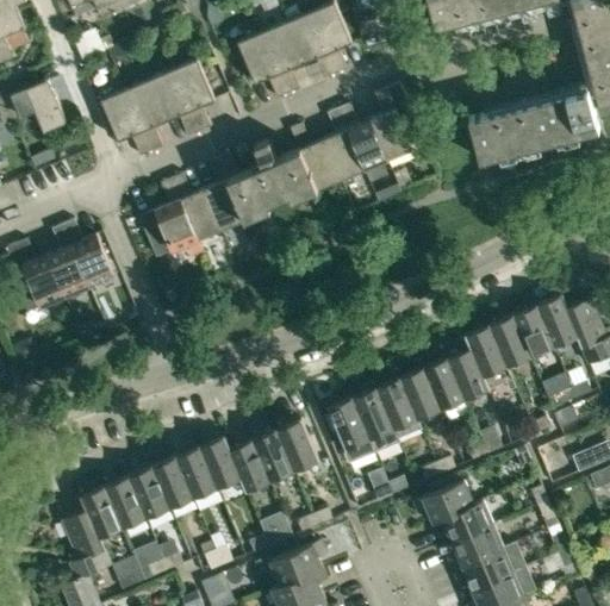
[(0,0),(0,11),(17,6),(27,1),(26,0),(0,0)]
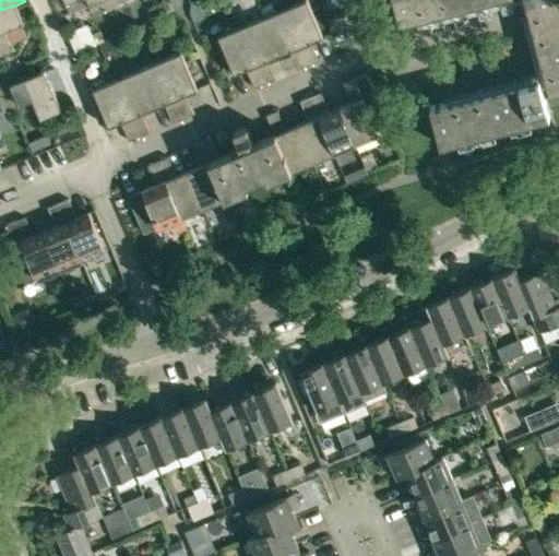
[(108,0),(62,0),(66,7),(82,0),(85,0),(94,19),(114,11),(108,0)]
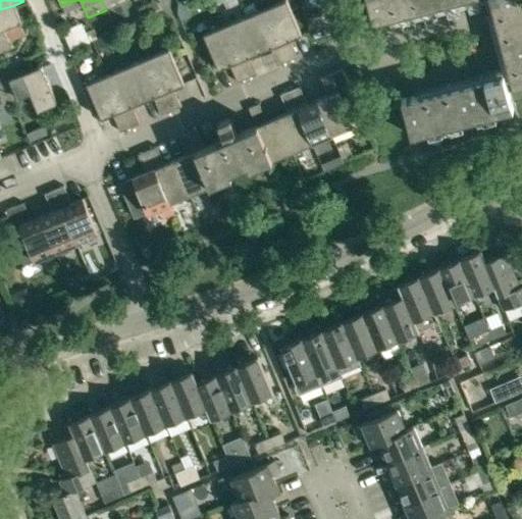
[(101,0),(106,10),(125,2),(123,0),(101,0)]
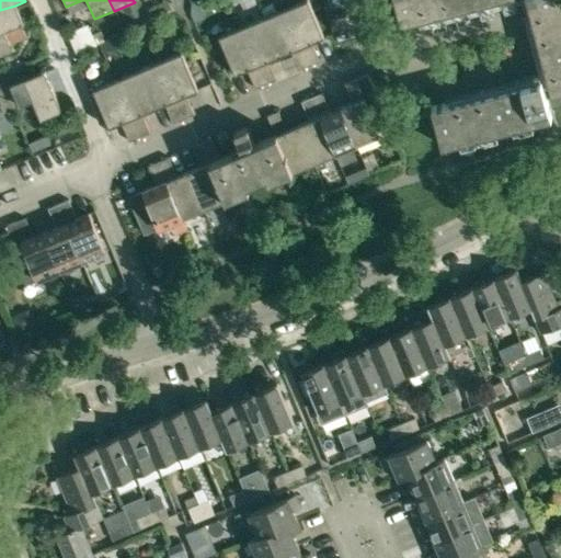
[(391,0),(400,31),(519,0),(391,0)]
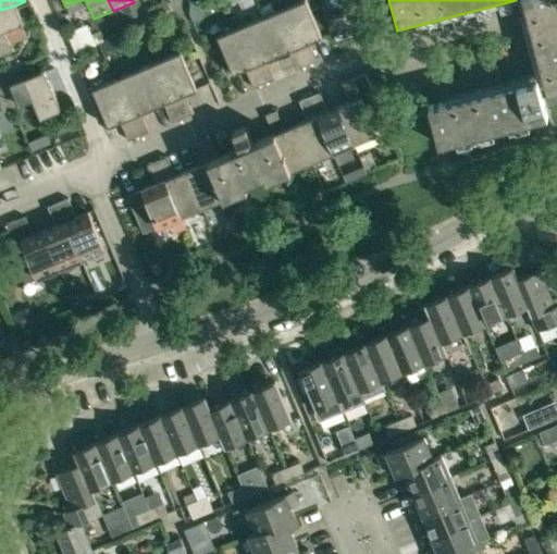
[(556,0),(520,0),(548,106),(556,102),(556,0)]
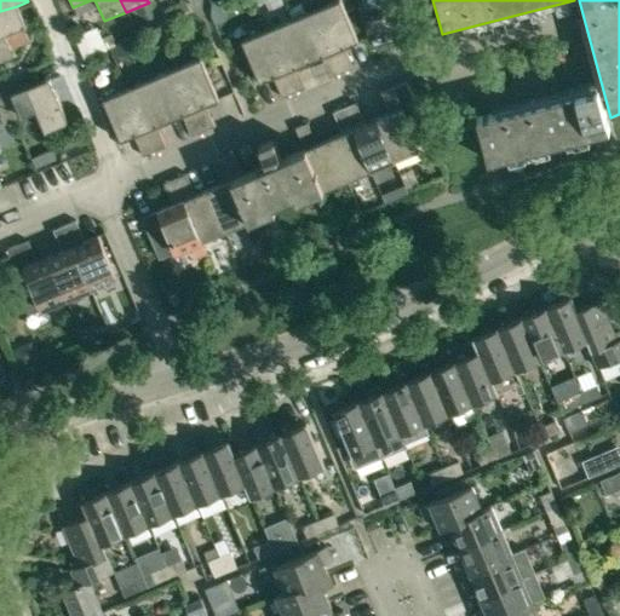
[(340,3),(315,12),(342,76),(352,72),(344,50),(357,45),(340,3)]
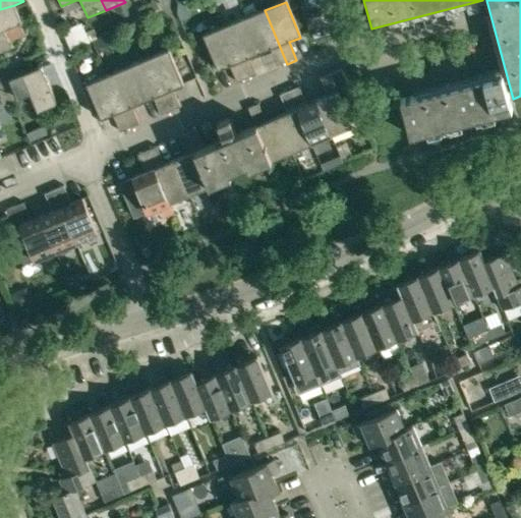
[(0,54),(11,50),(3,32),(21,23),(14,5),(0,9),(0,54)]
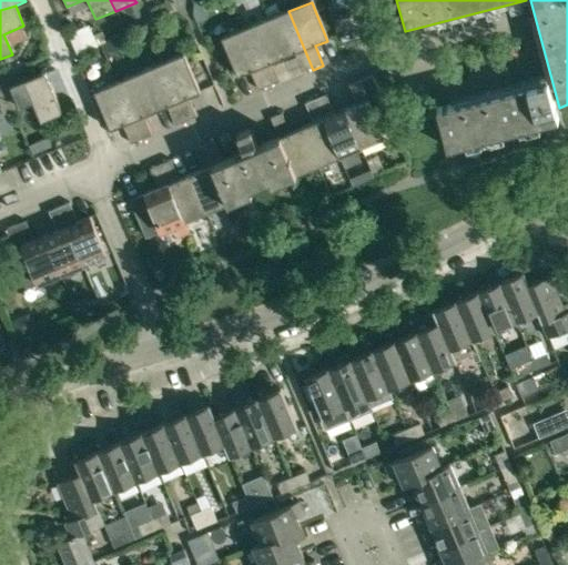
[(302,74),(313,70),(288,11),(267,21),(283,60),(294,56),(302,74)]
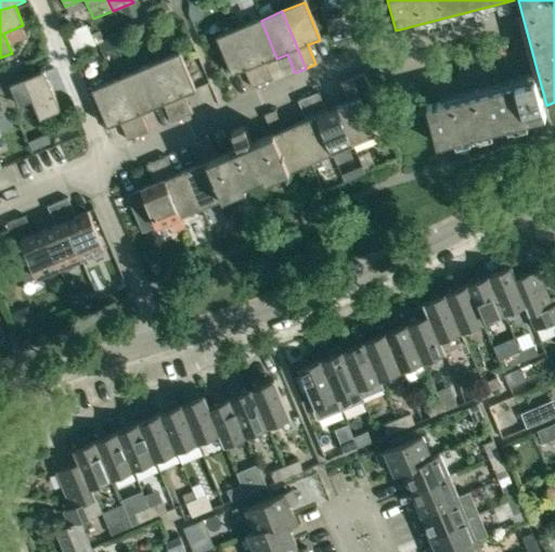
[(276,59),(261,21),(237,29),(261,87),(272,81),(265,63),(276,59)]
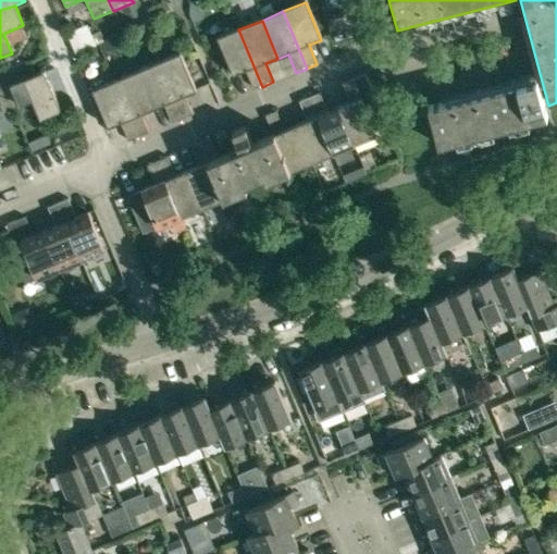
[(262,87),(238,29),(217,39),(233,77),(245,72),(252,90),(262,87)]
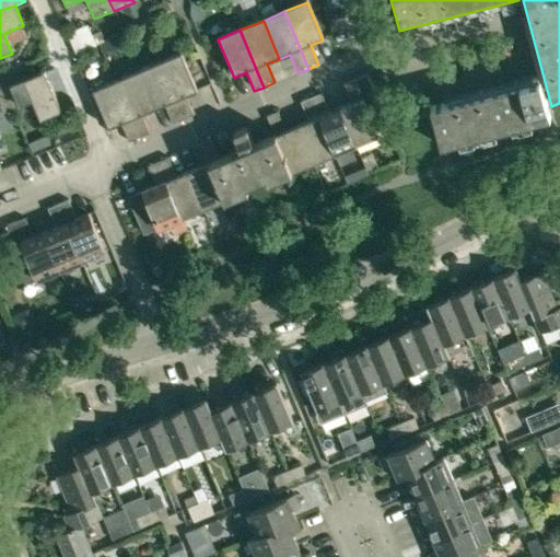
[(159,65),(183,122),(193,117),(185,97),(197,93),(182,55),(159,65)]
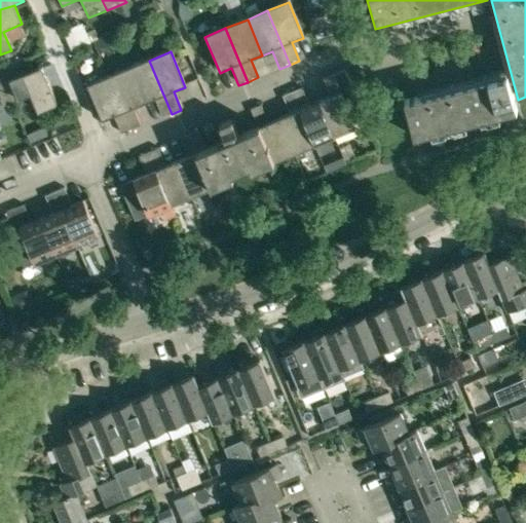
[(162,118),(172,114),(149,61),(128,69),(143,105),(154,100),(162,118)]
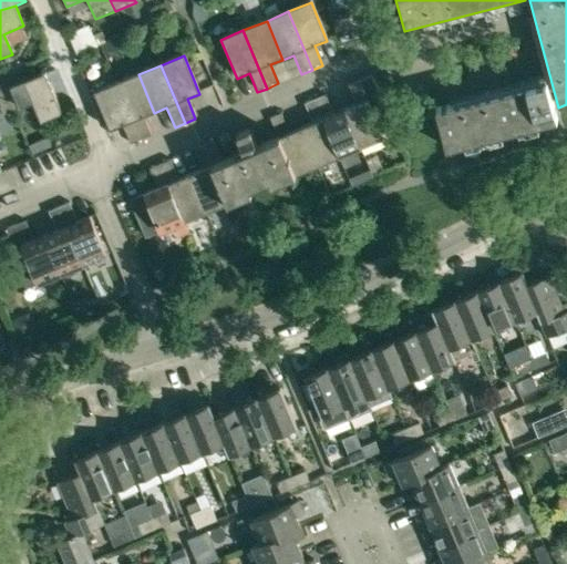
[(4,91),(13,112),(33,104),(41,123),(62,114),(45,74),(4,91)]
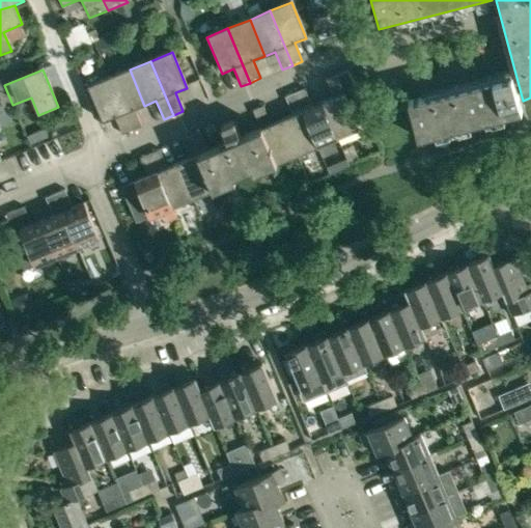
[(130,70),(109,78),(132,133),(141,129),(134,110),(144,106),(130,70)]
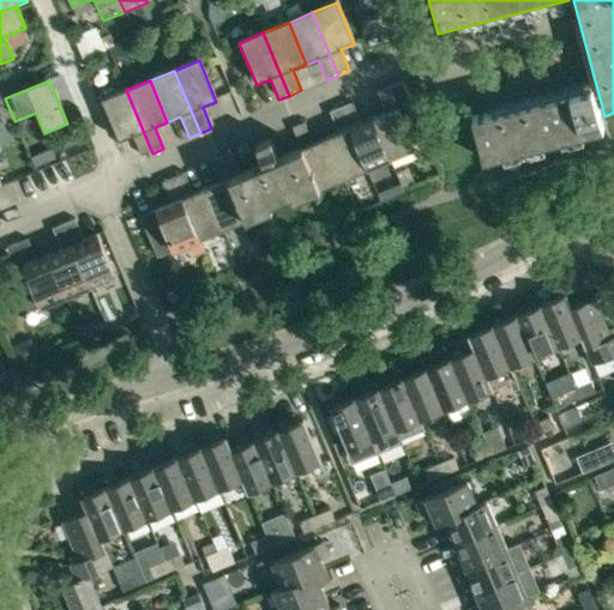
[(416,152),(403,120),(415,115),(402,84),(378,95),(386,115),(374,120),(391,162),(416,152)]
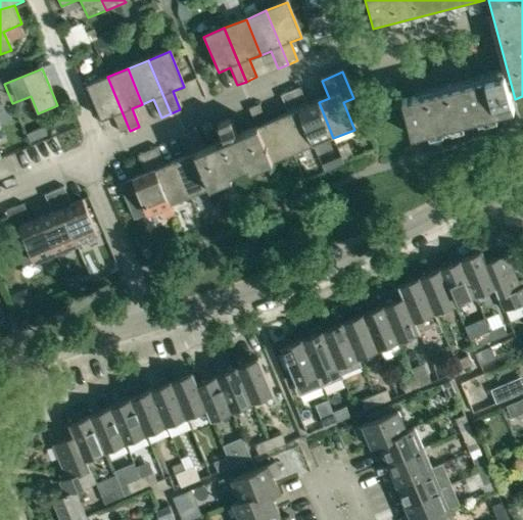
[(504,76),(419,98),(401,102),(412,138),(514,112),(504,76)]
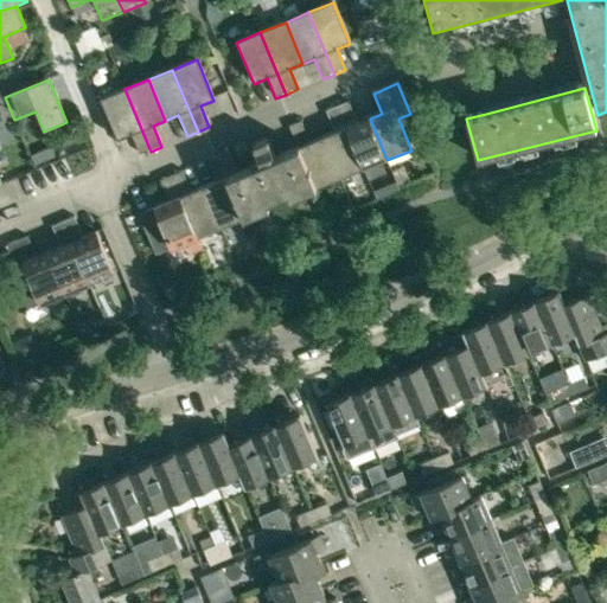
[(151,152),(125,89),(100,100),(117,141),(131,135),(139,156),(151,152)]
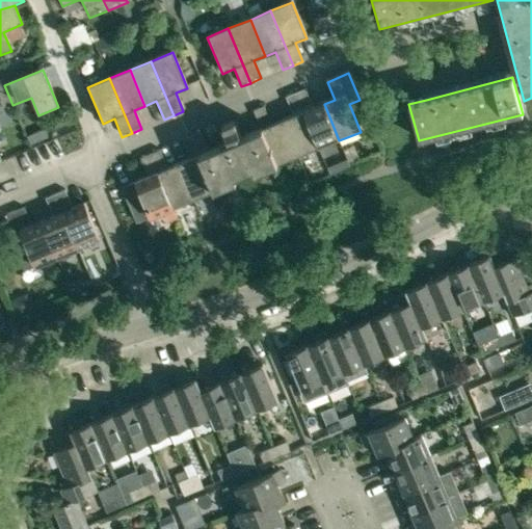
[(0,110),(12,105),(4,85),(0,86),(0,132),(0,131),(0,110)]
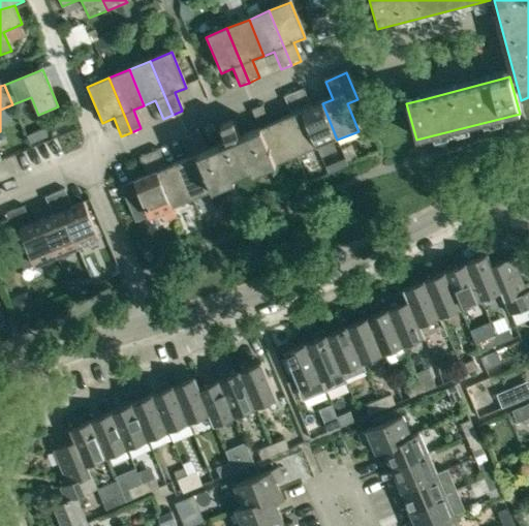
[(304,90),(293,94),(316,149),(337,140),(322,103),(311,109),(304,90)]
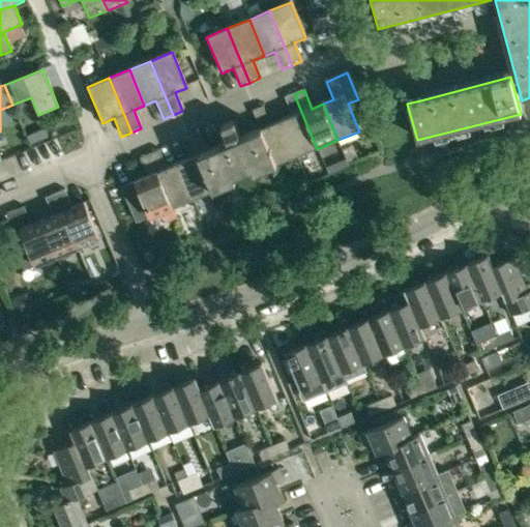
[(292,117),(282,121),(296,157),(317,149),(294,94),(285,98),(292,117)]
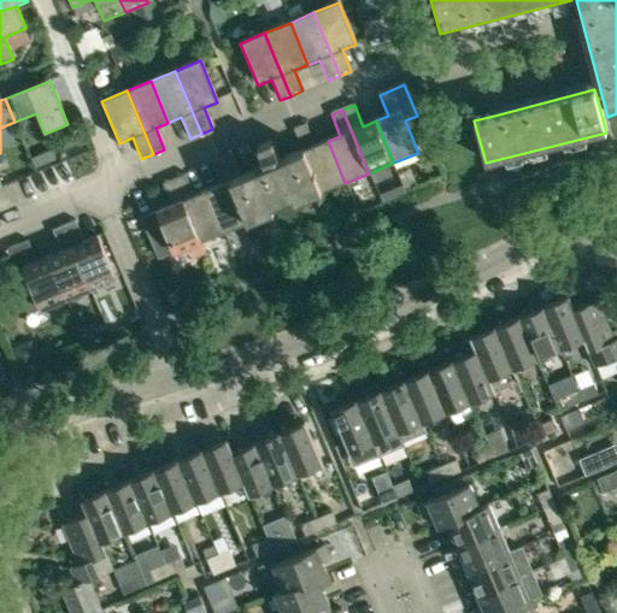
[(321,193),(345,183),(328,141),(315,147),(306,125),(294,130),(301,146),(321,193)]
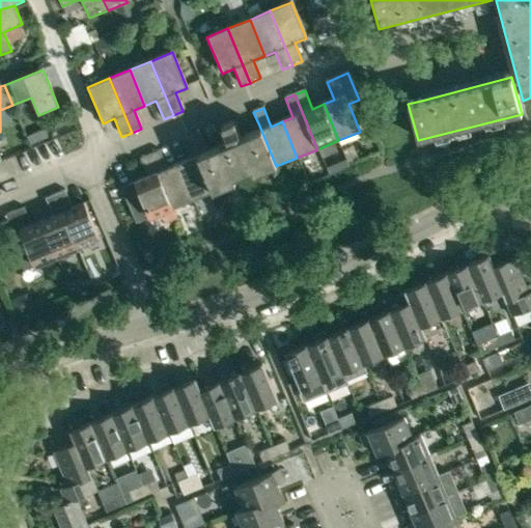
[(234,123),(224,128),(221,129),(228,144),(207,153),(200,135),(191,138),(214,193),(235,184),(233,178),(252,171),(254,175),(276,166),(259,126),(257,127),(259,131),(241,139),(234,123)]
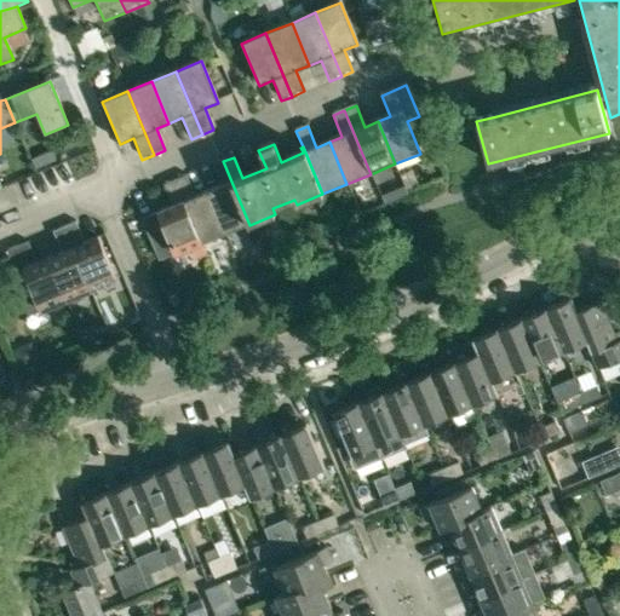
[(56,165),(52,154),(32,162),(36,173),(56,165)]
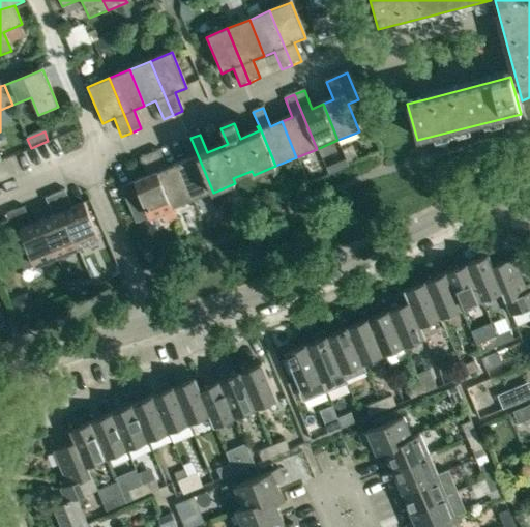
[(188,160),(177,165),(193,201),(213,193),(190,138),(180,142),(188,160)]
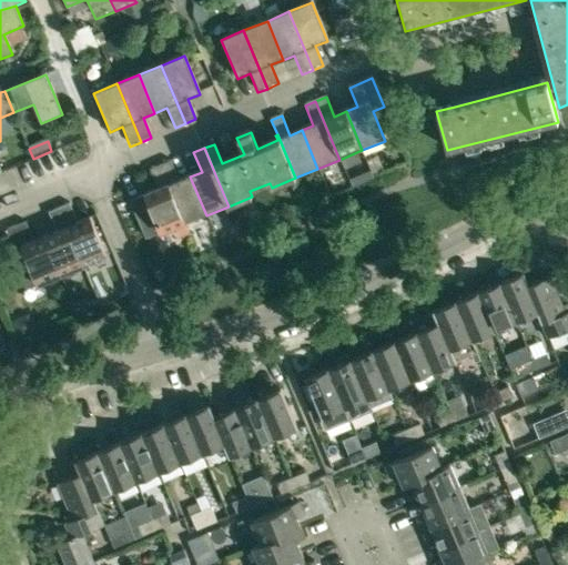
[(184,224),(206,215),(190,177),(179,182),(171,162),(160,167),(184,224)]
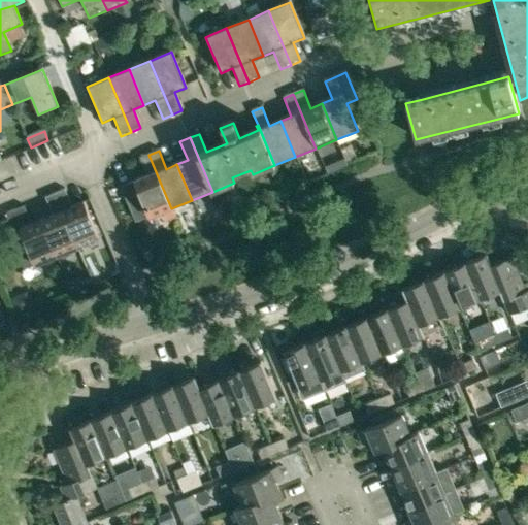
[(151,218),(161,212),(167,225),(176,222),(171,208),(149,155),(139,159),(146,177),(135,182),(151,218)]
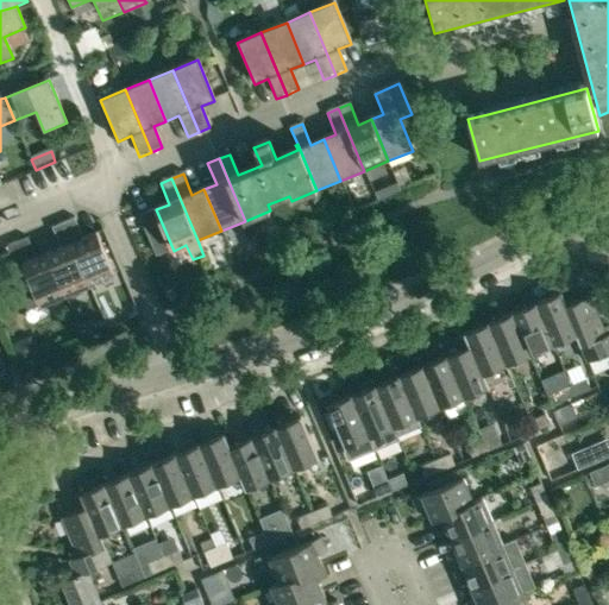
[(62,226),(88,287),(113,276),(96,235),(82,240),(74,220),(62,226)]
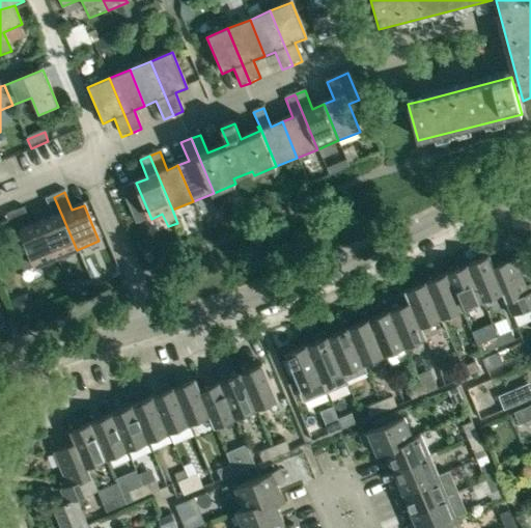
[(56,259),(77,250),(54,197),(45,200),(53,218),(40,223),(56,259)]
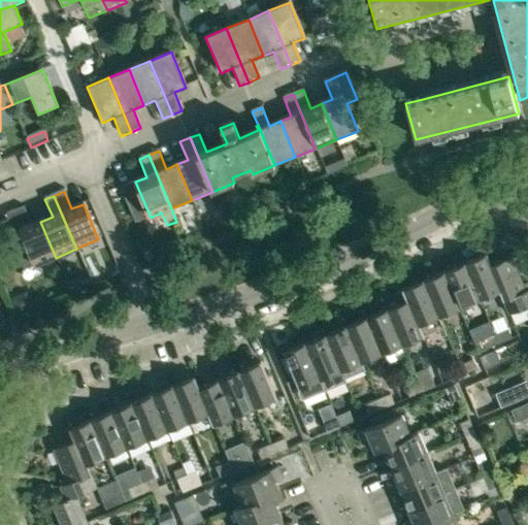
[(35,266),(56,258),(40,222),(31,226),(23,208),(13,212),(19,226),(18,226),(35,266)]
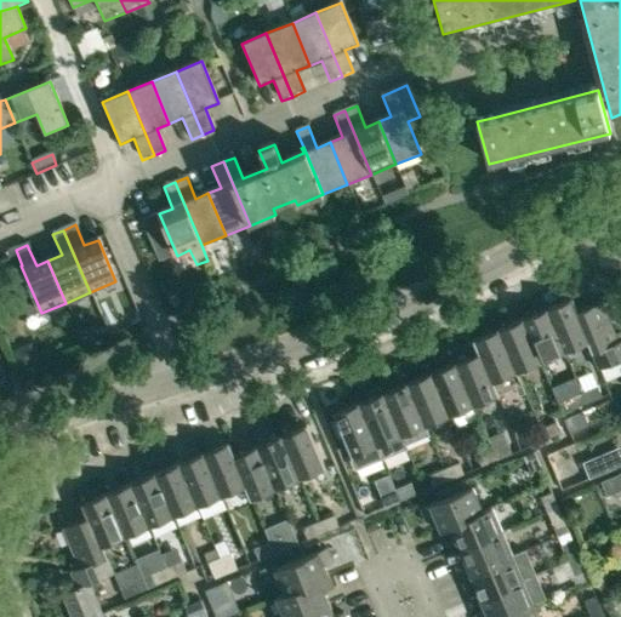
[(0,281),(15,275),(9,260),(0,262),(0,281)]
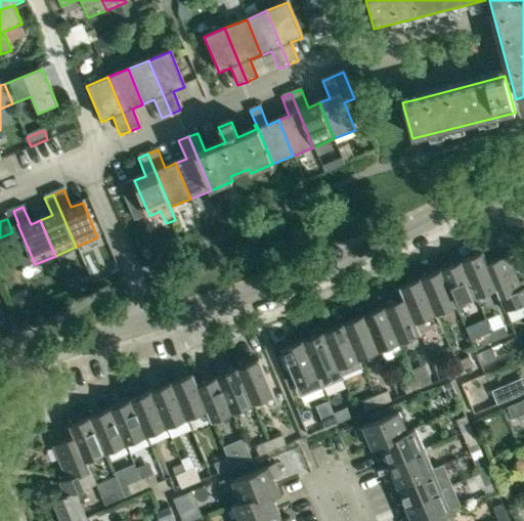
[(495,291),(488,264),(487,265),(482,253),(463,261),(478,298),(495,291)]
